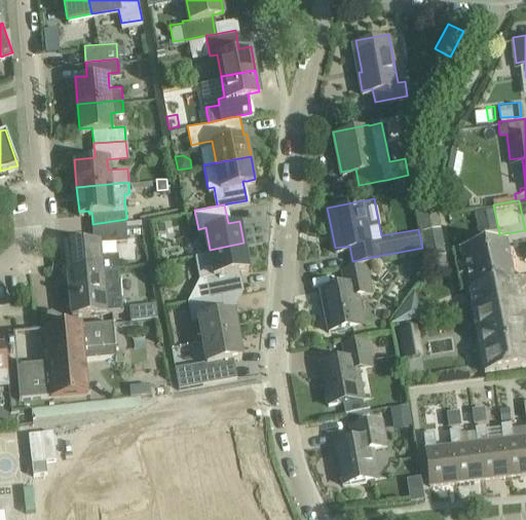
[(475,210),(479,230),(495,226),(491,207),(475,210)]
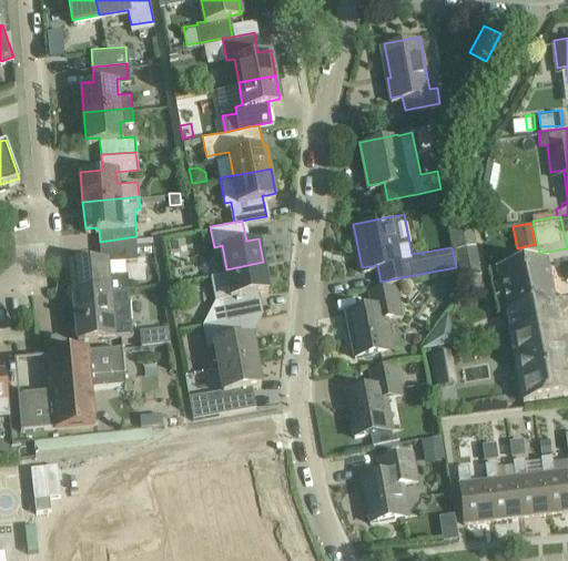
[(70,262),(73,293),(125,286),(124,272),(108,273),(107,259),(138,257),(138,250),(152,248),(151,235),(137,236),(100,242),(101,259),(70,262)]
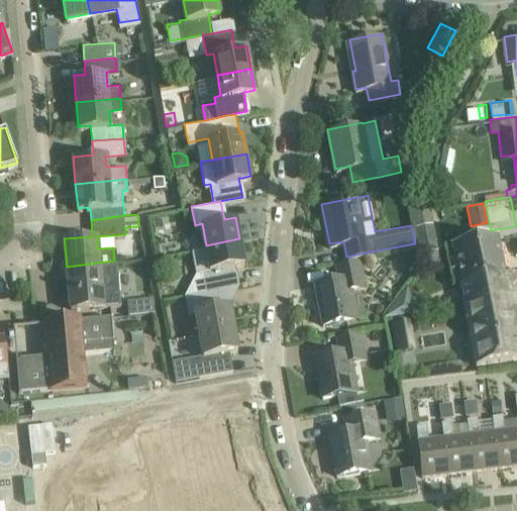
[(436,247),(431,221),(414,225),(419,250),(436,247)]
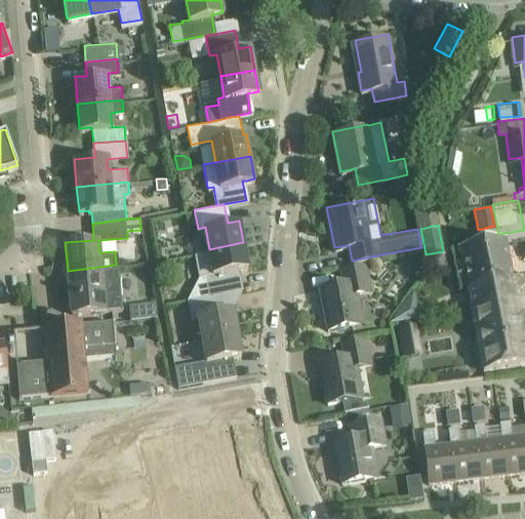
[(524,272),(513,275),(505,236),(481,241),(487,273),(492,272),(495,287),(500,286),(501,290),(503,290),(506,301),(507,309),(524,306),(524,272)]
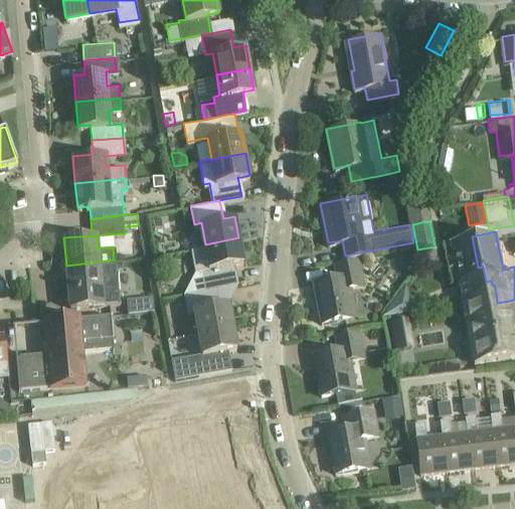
[(451,240),(463,301),(496,295),(494,285),(492,285),(491,281),(486,282),(483,267),(478,268),(472,236),(451,240)]
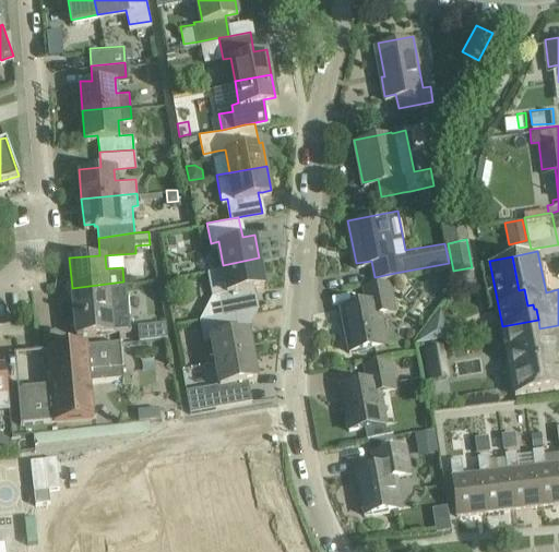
[(223,266),(209,268),(213,291),(219,290),(223,311),(232,310),(254,306),(251,285),(263,283),(259,258),(223,265),(223,266)]
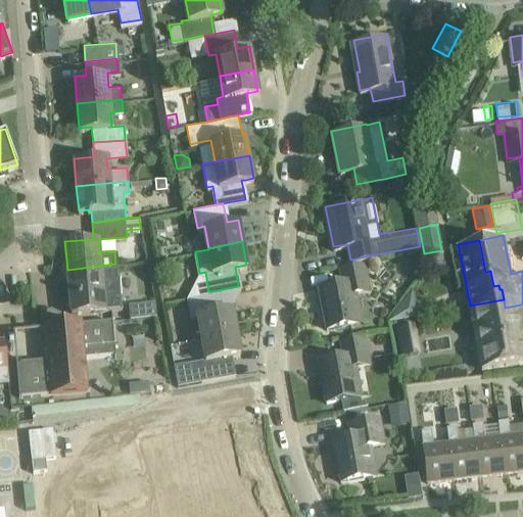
[(351,291),(371,287),(366,261),(360,262),(339,267),(342,280),(319,285),(327,326),(346,322),(357,320),(351,291)]
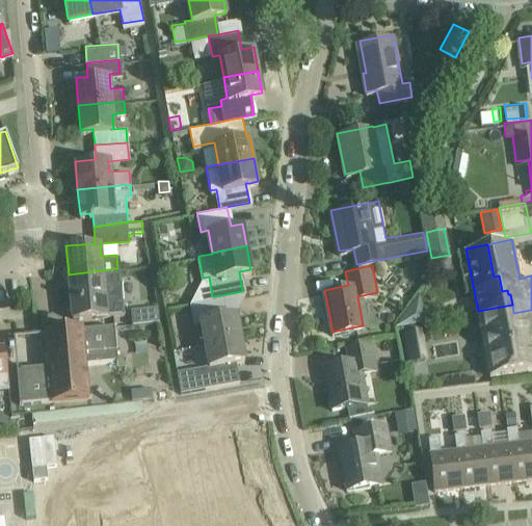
[(69,274),(73,316),(122,312),(117,268),(69,274)]
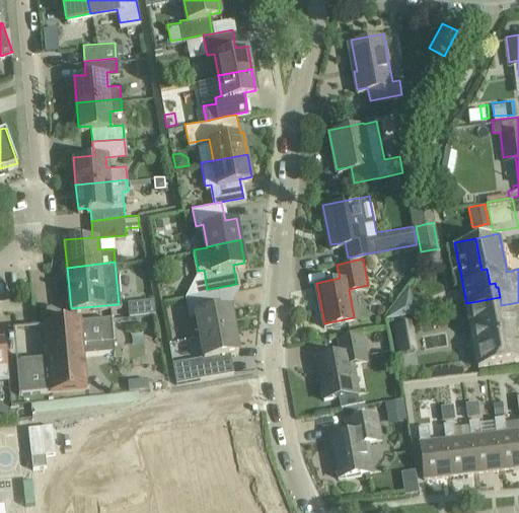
[(215,288),(207,289),(186,293),(190,313),(197,312),(201,334),(234,327),(230,304),(218,306),(215,288)]
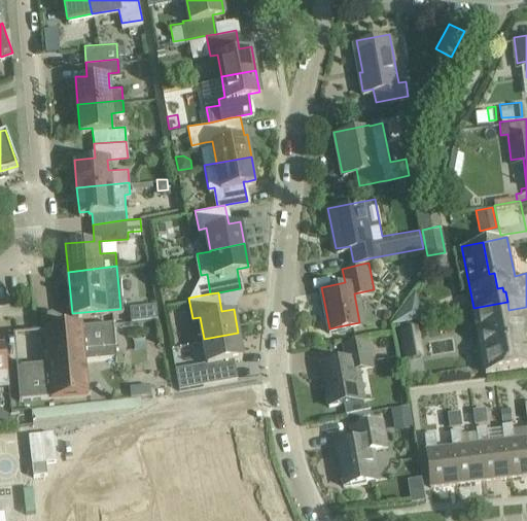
[(156,302),(129,304),(131,318),(157,316),(156,302)]
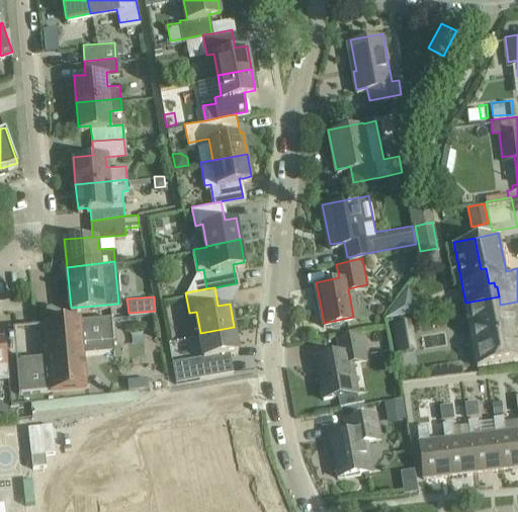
[(465,303),(477,362),(517,354),(517,302),(500,305),(499,296),(465,303)]
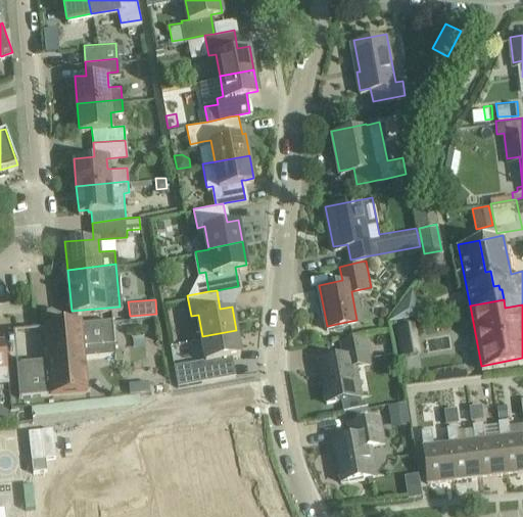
[(15,353),(19,393),(90,387),(90,385),(86,386),(83,355),(114,351),(114,354),(115,354),(112,318),(38,324),(38,326),(46,325),(49,357),(17,360),(16,353),(15,353)]
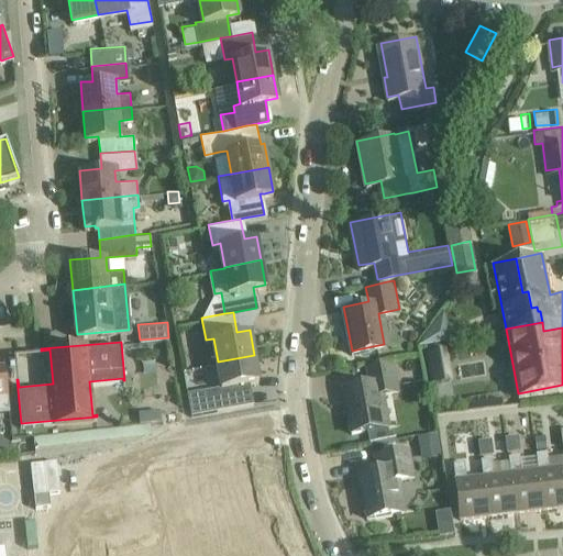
[(432,347),(432,375),(455,375),(455,347),(432,347)]
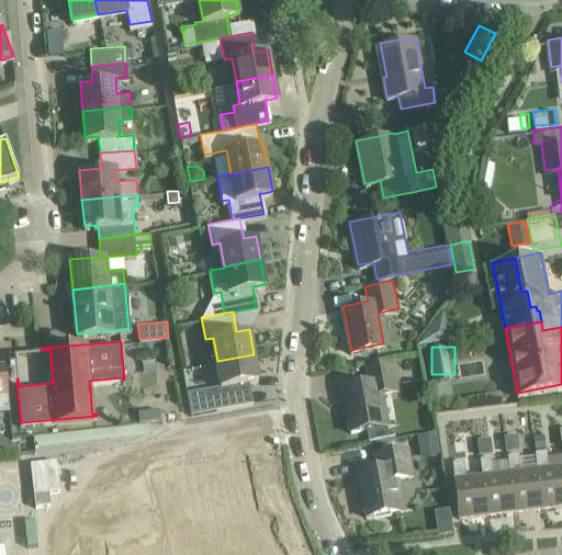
[(201,386),(189,388),(193,411),(218,407),(249,400),(249,399),(245,380),(249,380),(258,377),(254,354),(217,361),(220,372),(222,383),(214,384),(201,386)]
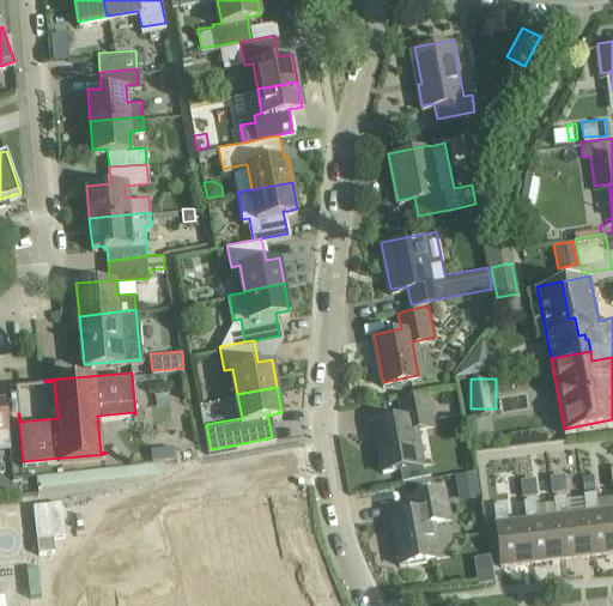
[(374,419),(382,468),(418,461),(412,426),(434,422),(429,393),(422,394),(399,399),(401,414),(374,419)]
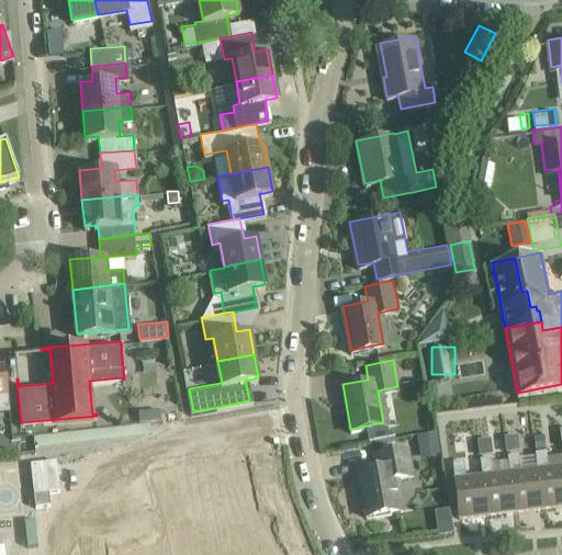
[(169,404),(173,431),(187,429),(182,401),(169,404)]
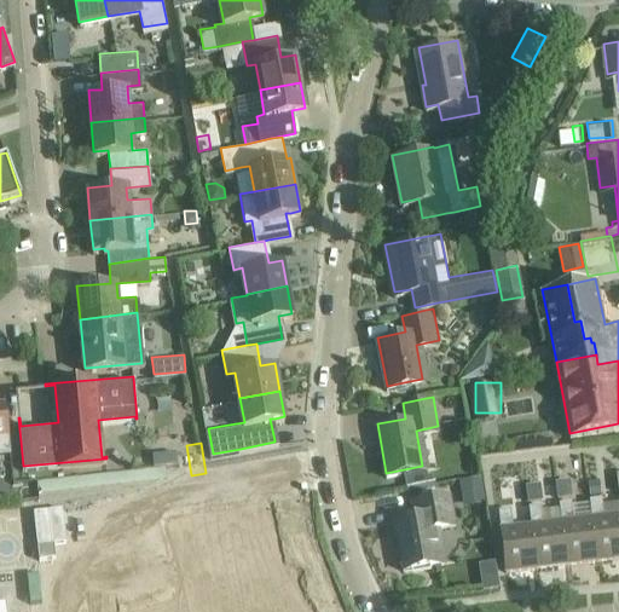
[(461,475),(464,500),(487,496),(484,472),(461,475)]
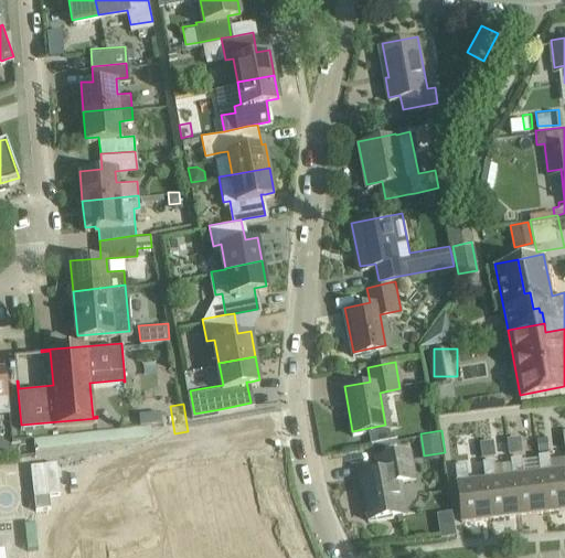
[(547,433),(536,435),(539,448),(548,447),(547,433)]
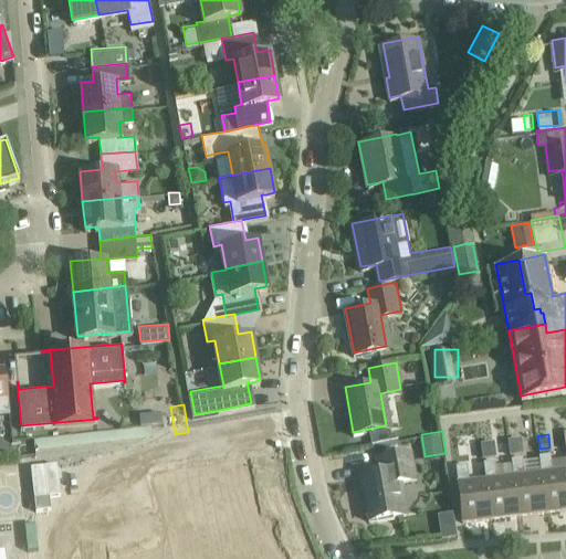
[(507,436),(510,451),(523,450),(521,435),(507,436)]
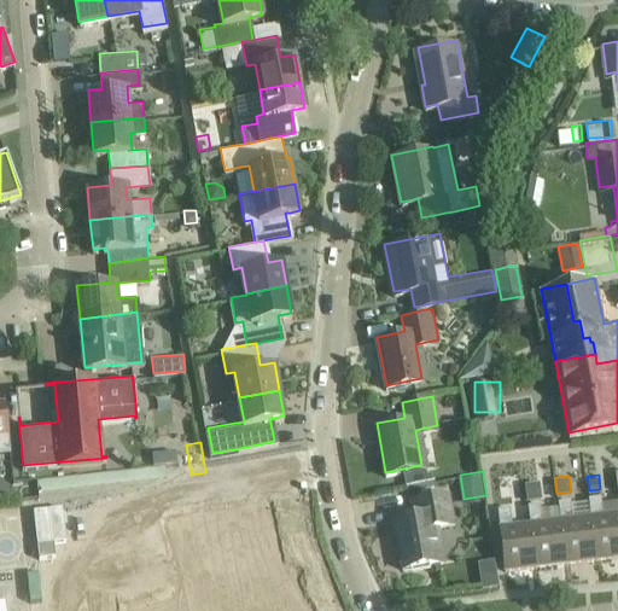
[(538,478),(524,479),(526,498),(541,495),(538,478)]
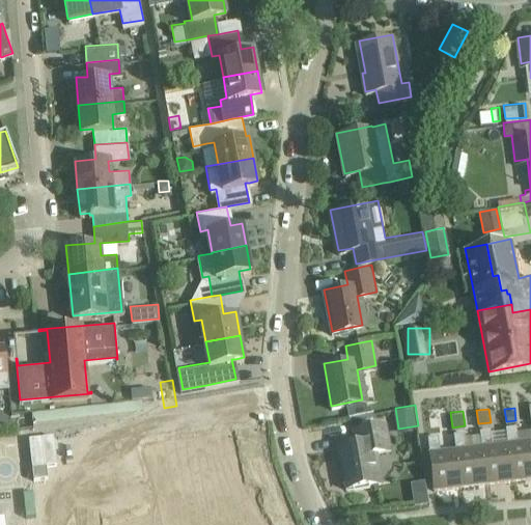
[(338,444),(346,486),(380,479),(373,449),(393,446),(388,420),(360,425),(363,439),(338,444)]
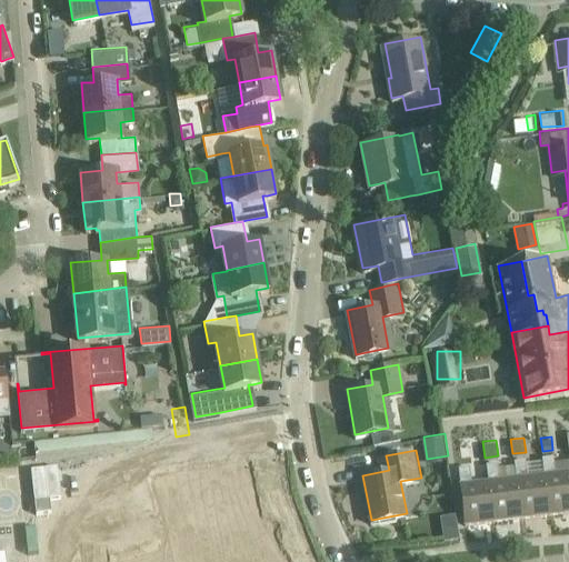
[(541,454),(543,471),(548,511),(568,508),(568,468),(555,470),(552,453),(541,454)]
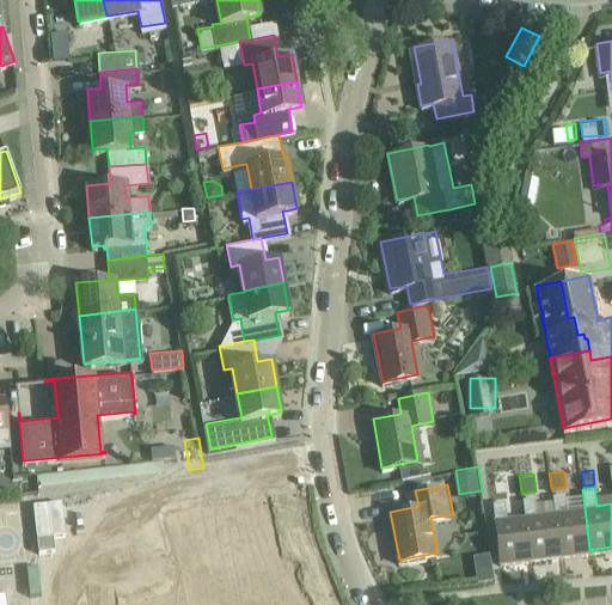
[(552,493),(555,511),(560,554),(589,550),(585,507),(567,509),(564,492),(552,493)]
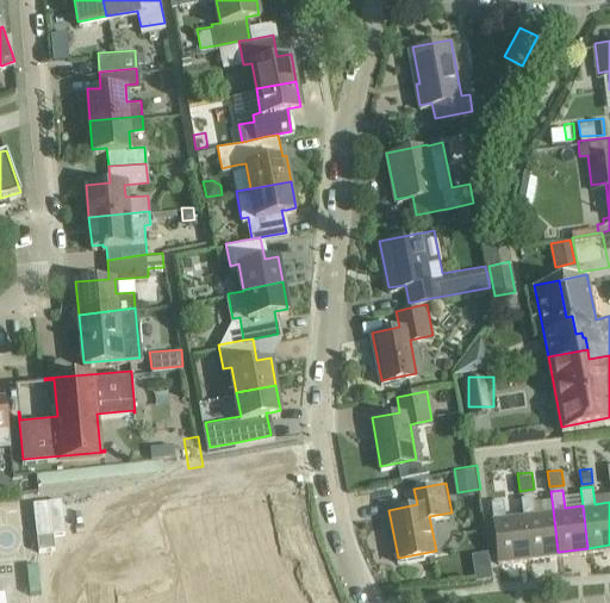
[(185,582),(93,602),(303,602),(275,571),(262,491),(172,508),(185,582)]
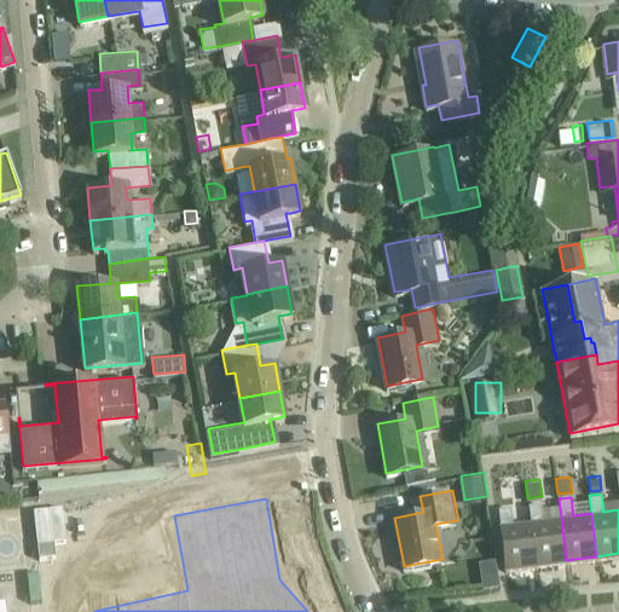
[(528,502),(531,520),(536,564),(566,560),(561,517),(543,519),(541,501),(528,502)]
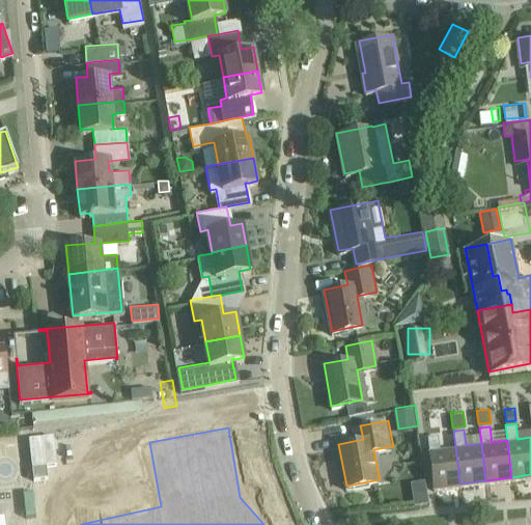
[(427,434),(434,487),(459,484),(455,446),(440,448),(438,433),(427,434)]
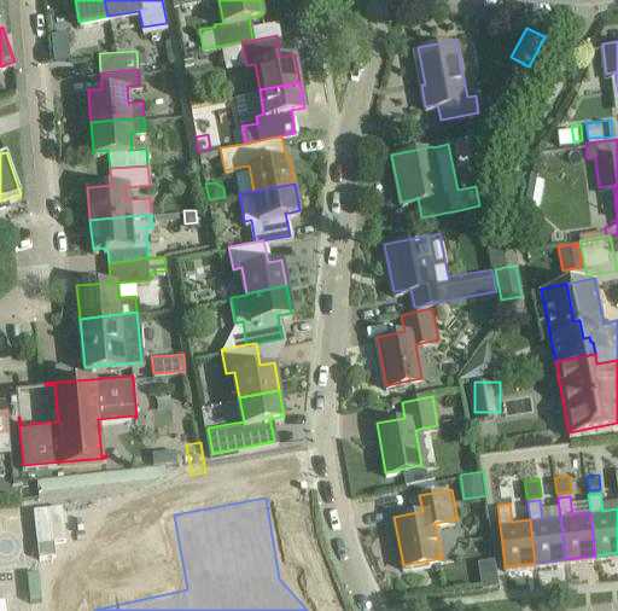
[(494,554),(477,558),(482,585),(499,582),(494,554)]
